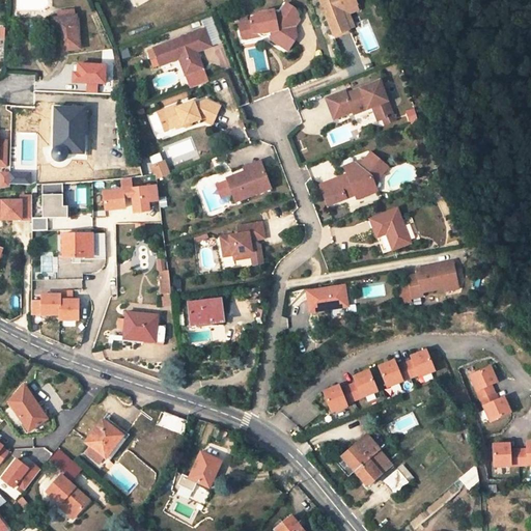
[(319,0),(323,6),(325,5),(328,14),(326,15),(333,35),(348,29),(342,10),(358,5),(356,0),(319,0)]
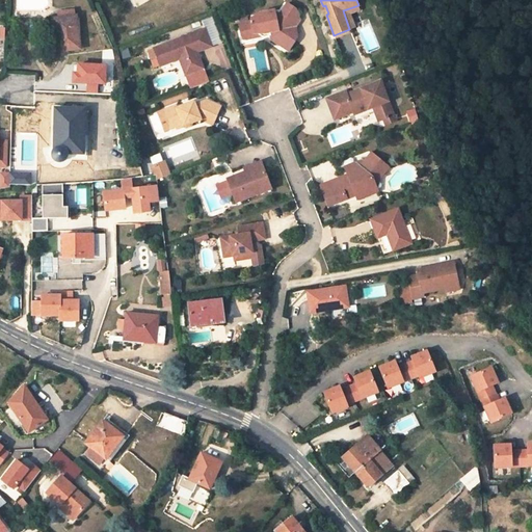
[(251,23),(240,25),(242,36),(247,40),(257,37),(256,32),(264,31),(265,33),(271,32),(272,36),(272,40),(290,51),(297,40),(291,35),(299,23),(294,8),(288,4),(282,14),(275,16),(274,11),(260,14),(261,18),(250,19),(251,23)]
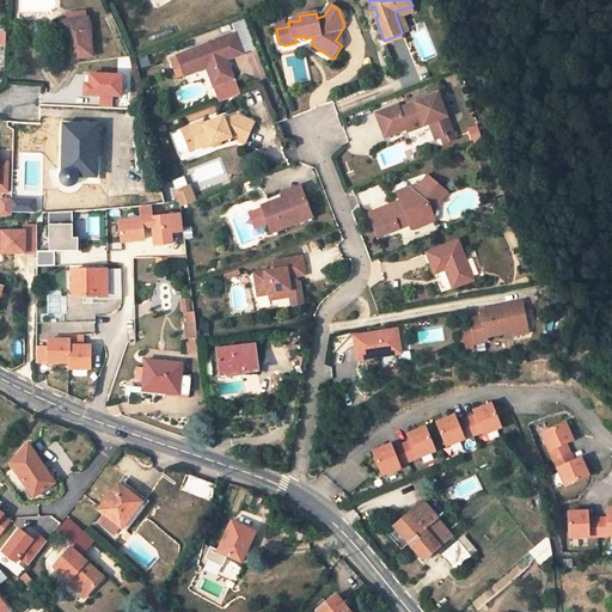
[(412,6),(395,12),(402,34),(410,31),(404,14),(415,11),(412,6)]
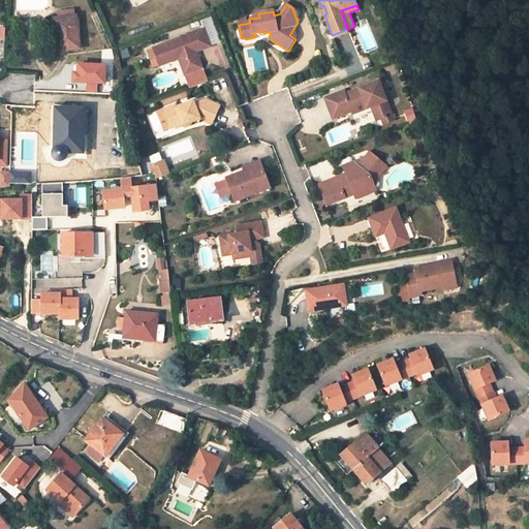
[(58,18),(54,18),(58,50),(71,48),(80,47),(74,14),(74,16),(71,16),(58,18)]
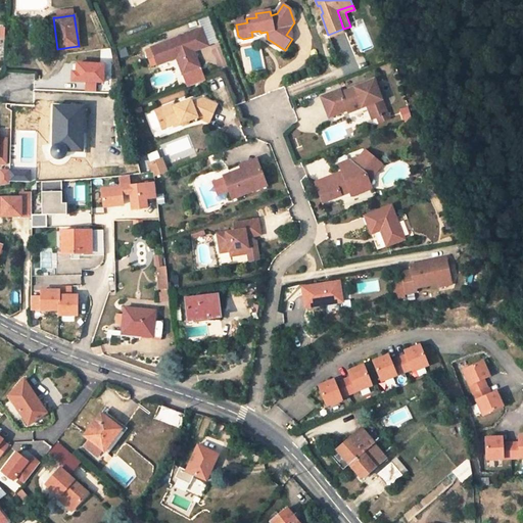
[(202,29),(151,47),(155,58),(160,56),(162,62),(177,57),(179,62),(182,61),(185,70),(188,72),(200,67),(194,51),(192,46),(197,44),(198,49),(208,45),(202,29)]
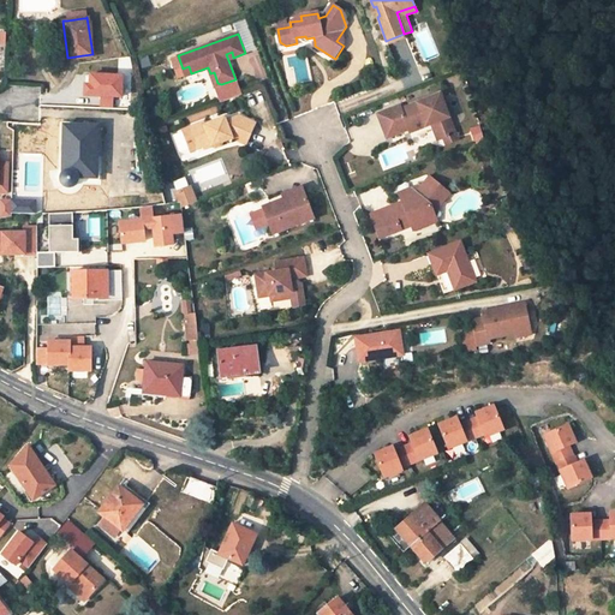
[(214,72),(210,73),(215,87),(221,84),(218,83),(214,72)]
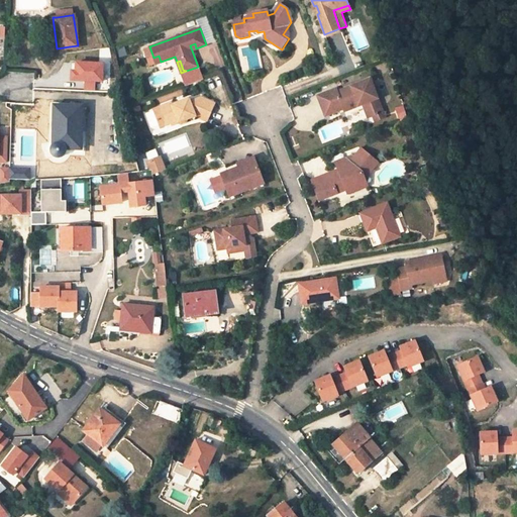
[(85,81),(85,90),(95,90),(95,81),(102,81),(102,63),(76,62),(76,70),(71,70),(71,80),(85,81)]
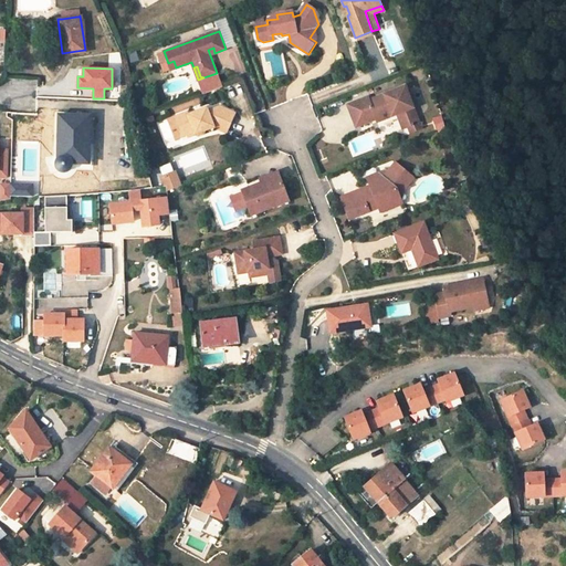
[(370,98),(368,95),(348,103),(357,126),(376,118),(377,122),(392,115),(391,113),(397,111),(404,128),(409,126),(419,122),(405,85),(370,98)]
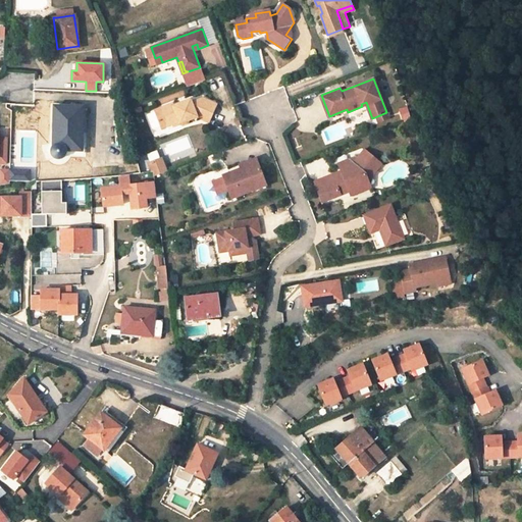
[(172,103),(155,110),(161,127),(179,121),(179,123),(184,124),(189,123),(190,119),(196,117),(209,123),(217,105),(203,98),(192,102),(191,99),(173,106),(172,103)]
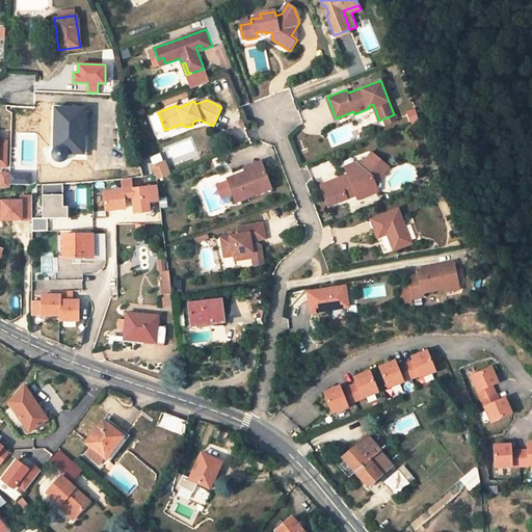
[(54,132),(57,132),(56,149),(54,151),(53,153),(53,155),(54,157),(56,159),(58,160),(60,160),(62,160),(64,159),(67,156),(67,153),(81,153),(81,134),(84,135),(84,108),(55,108),(54,132)]
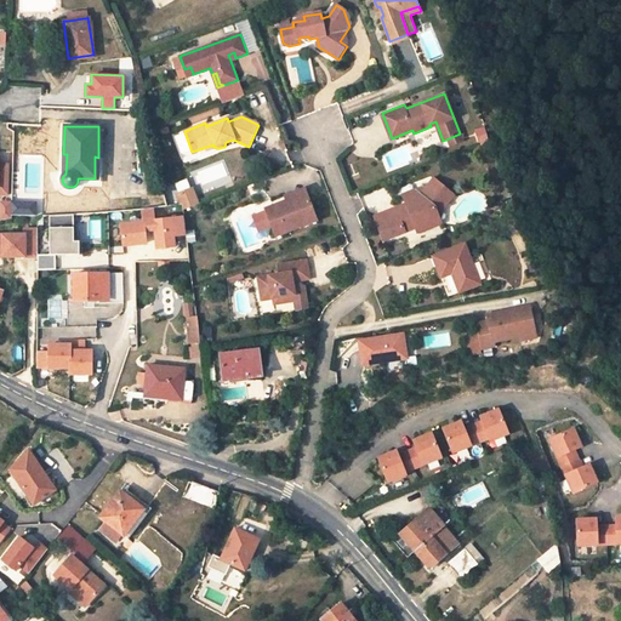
[(488,129),(477,130),(480,147),(491,144),(488,129)]
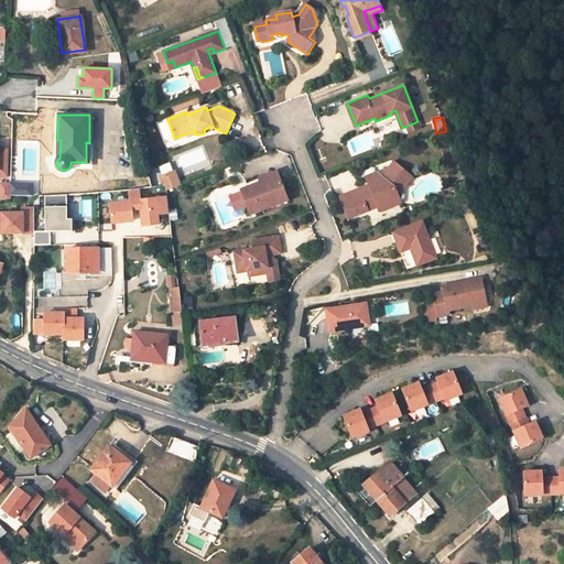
[(418,121),(408,126),(410,131),(420,128),(418,121)]
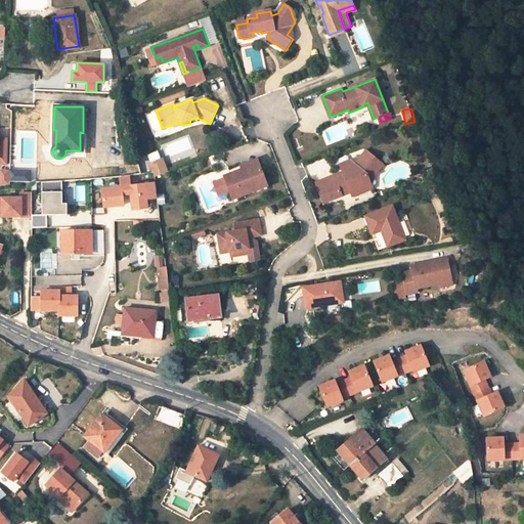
[(160,150),(149,153),(150,161),(162,158),(160,150)]
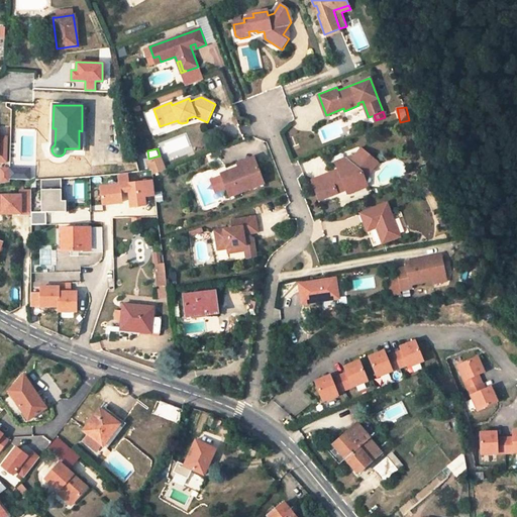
[(336,161),(339,169),(347,188),(348,192),(367,186),(366,183),(362,173),(374,159),(362,148),(350,162),(345,158),(336,161)]
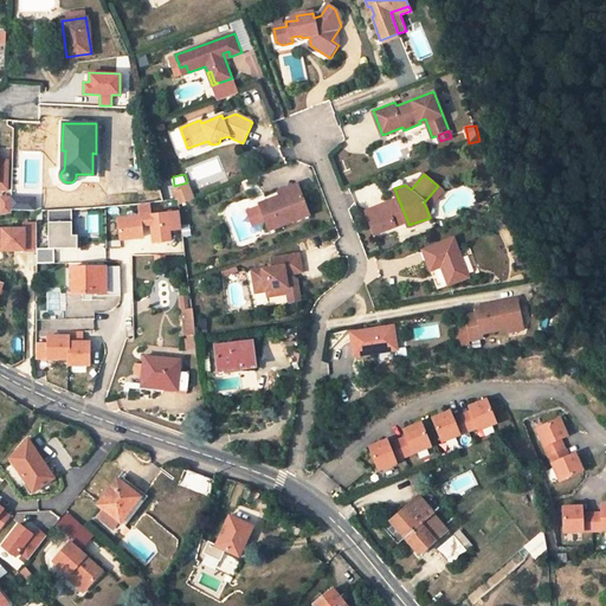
[(187,184),(171,189),(175,201),(179,200),(179,204),(193,199),(187,184)]
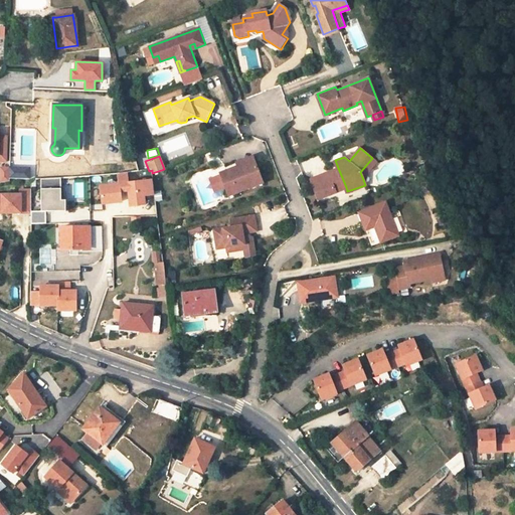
[(254,162),(252,156),(236,162),(238,166),(239,168),(254,162)]
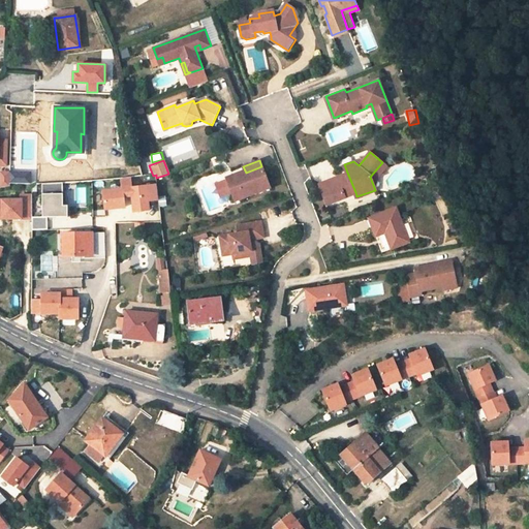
[(386,165),(382,162),(370,177),(374,187),(378,178),(386,165)]
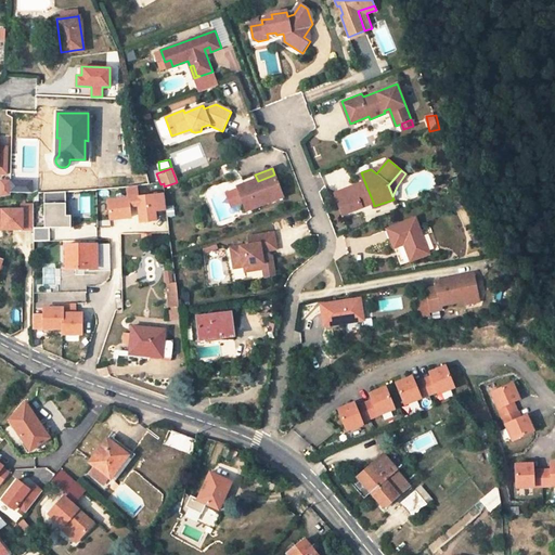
[(257,179),(237,186),(246,209),(283,195),(274,175),(258,181),(257,179)]
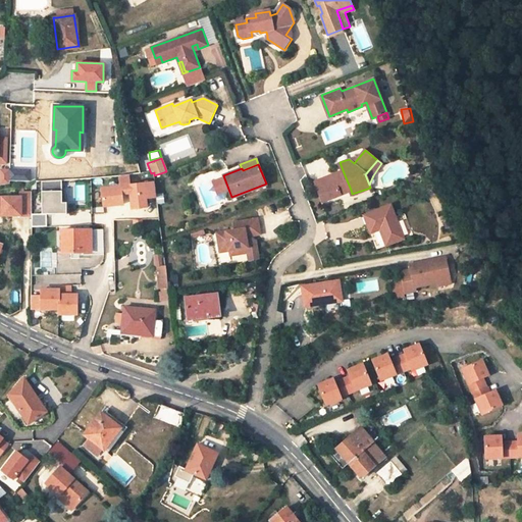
[(0,168),(0,173),(1,183),(37,180),(36,166),(0,168)]
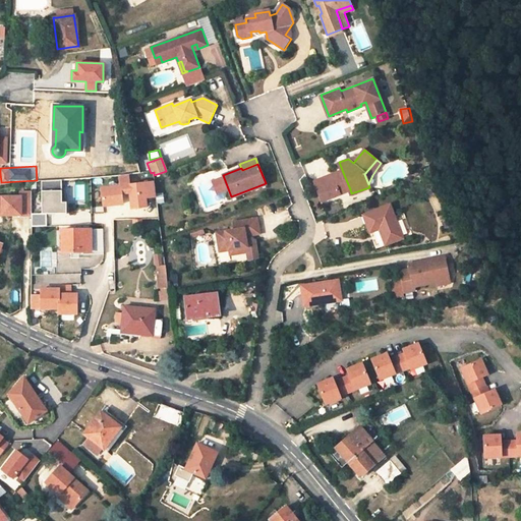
[(342,170),(332,173),(340,193),(350,189),(342,170)]
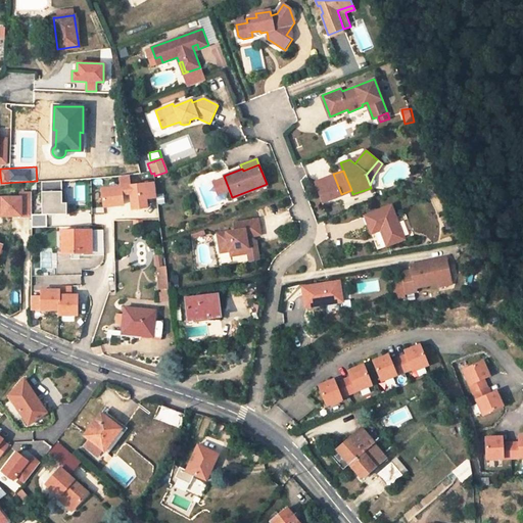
[(333,174),(316,181),(324,200),(341,194),(333,174)]
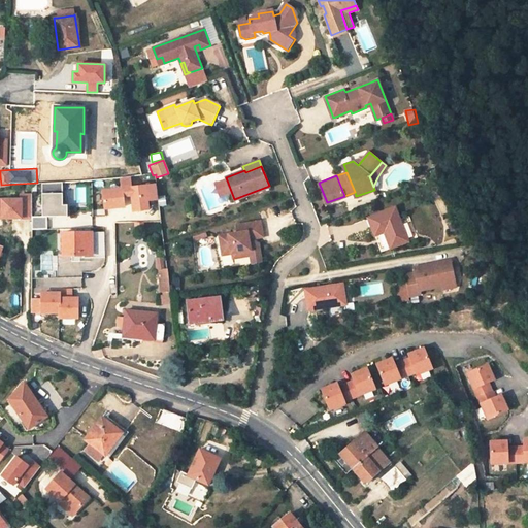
[(123,188),(103,190),(105,208),(125,206),(124,196),(132,195),(134,211),(150,209),(149,201),(159,200),(157,186),(132,188),(131,177),(122,178),(123,188)]
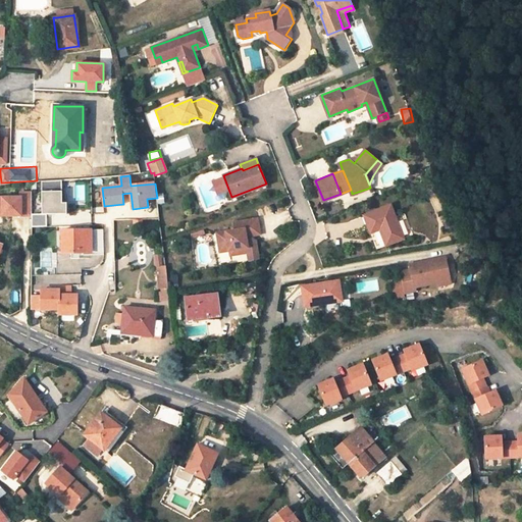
[(42,215),(33,215),(33,218),(33,227),(48,227),(47,215),(66,215),(66,204),(62,204),(61,181),(41,184),(42,215)]
